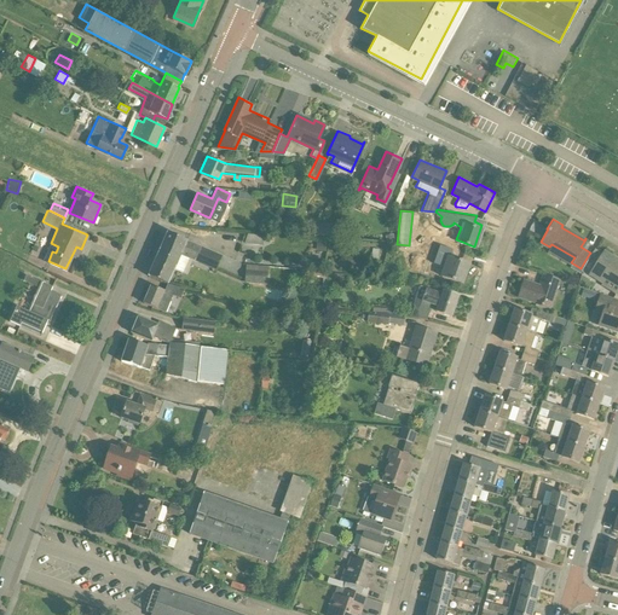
[(23,244),(27,228),(12,225),(7,241),(23,244)]
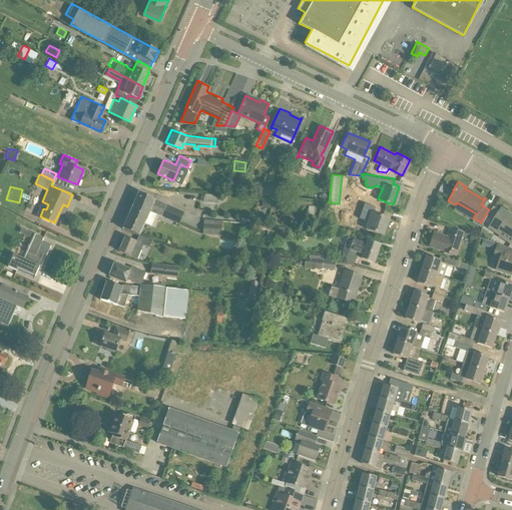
[(166,203),(138,191),(133,201),(149,208),(148,208),(149,209),(161,214),(166,203)]
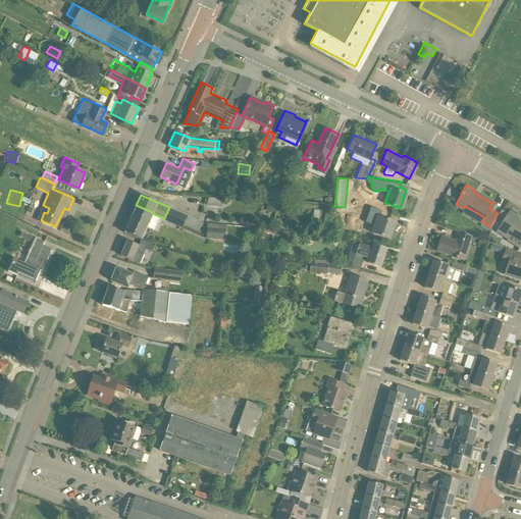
[(205,211),(219,212),(220,196),(206,195),(205,211)]
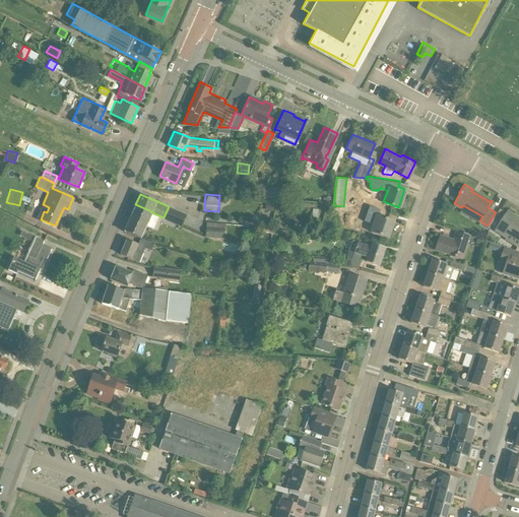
[(135,204),(124,230),(140,237),(146,222),(151,212),(150,211),(151,211),(135,204)]
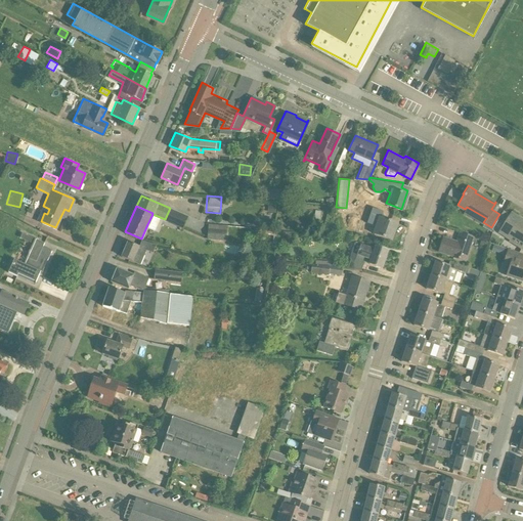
[(375,210),(362,209),(360,223),(369,224),(376,224),(379,225),(376,232),(374,231),(373,232),(391,239),(396,221),(379,215),(379,217),(375,216),(375,210)]
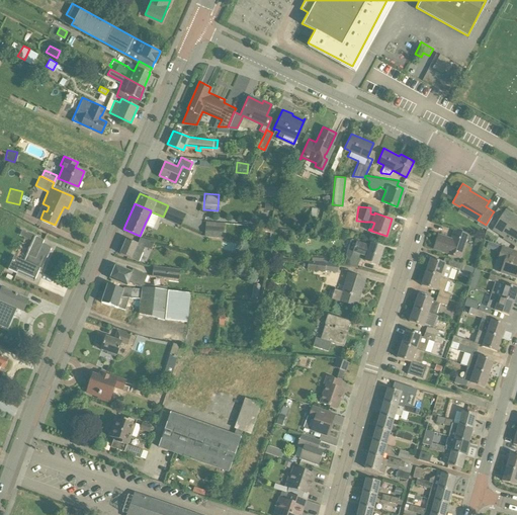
[(497,206),(494,211),(493,212),(500,217),(493,228),(503,235),(505,232),(516,239),(516,218),(514,217),(515,216),(505,208),(504,210),(497,206)]
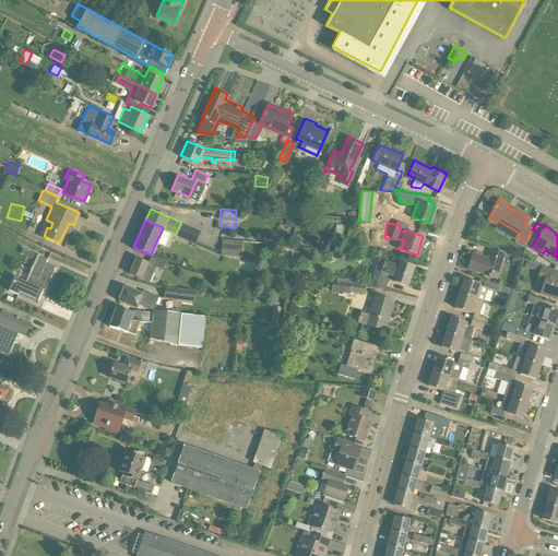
[(317,232),(308,227),(305,236),(313,239),(317,232)]
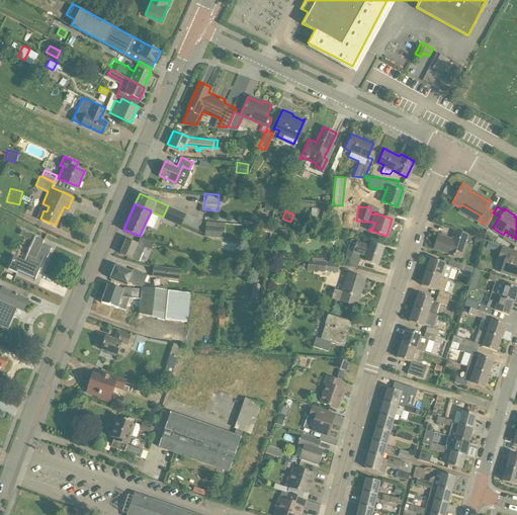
[(224,227),(204,225),(203,235),(223,237),(224,227)]
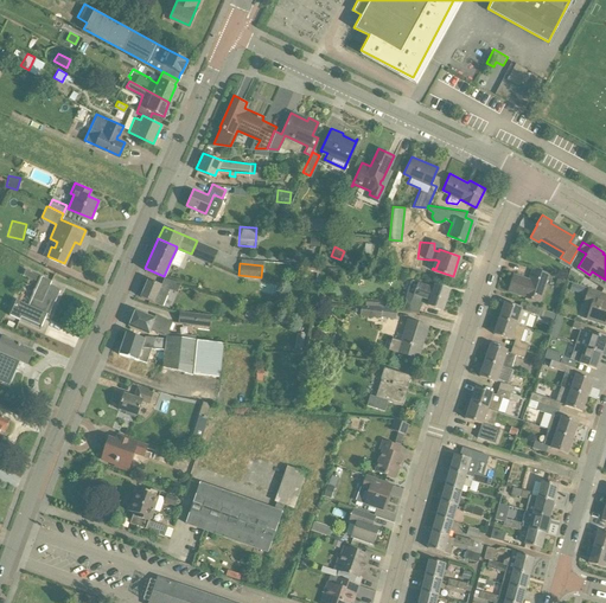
[(512,273),(508,289),(524,294),(524,295),(537,300),(547,271),(534,267),(531,274),(530,274),(528,278),(512,273)]
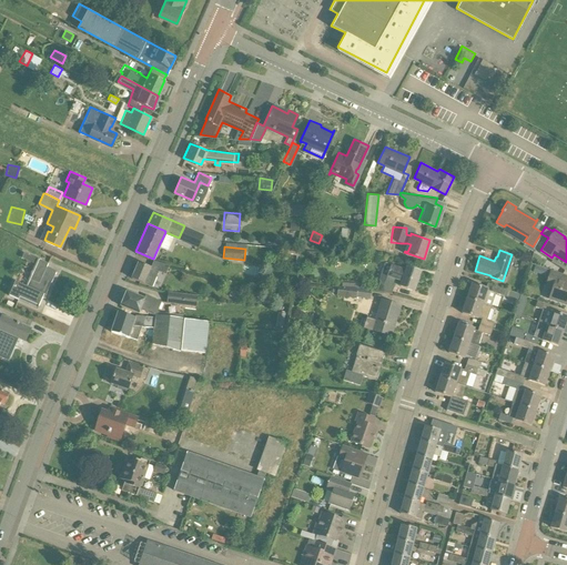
[(17,298),(19,294),(38,303),(43,292),(42,291),(48,279),(51,280),(54,270),(46,266),(48,261),(22,251),(20,255),(34,262),(24,284),(14,279),(8,293),(17,298)]
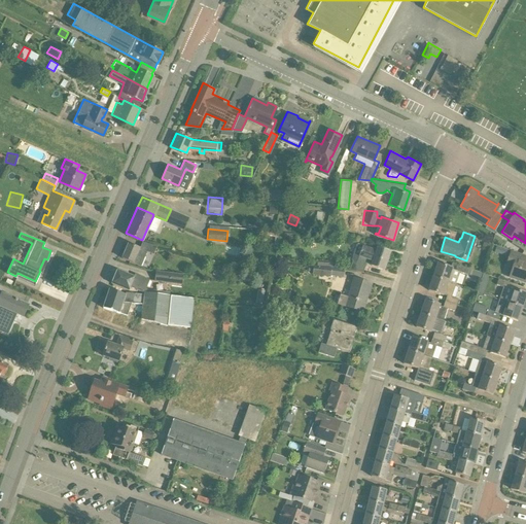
[(141,240),(139,246),(128,241),(121,256),(140,264),(146,250),(153,253),(156,244),(142,240),(141,240)]
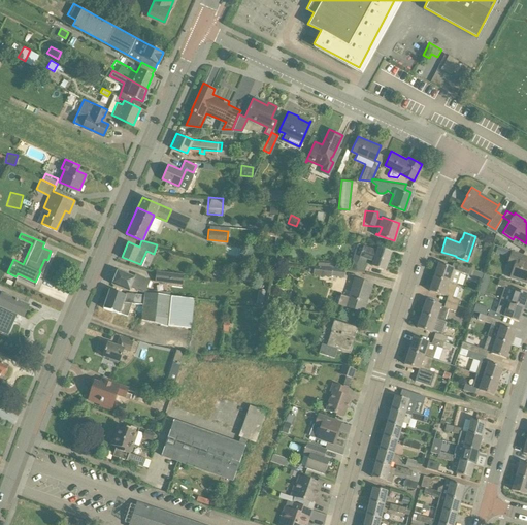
[(353,258),(349,269),(363,271),(367,258),(372,260),(371,264),(384,268),(390,251),(377,247),(376,249),(361,243),(358,242),(353,258)]
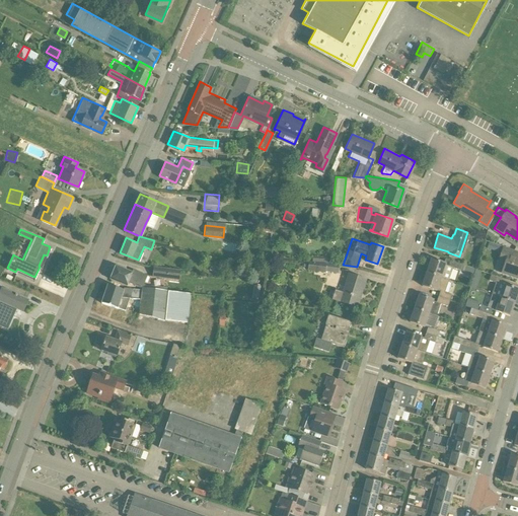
[(502,268),(517,273),(517,271),(517,258),(512,256),(514,248),(503,244),(498,259),(505,261),(502,268)]
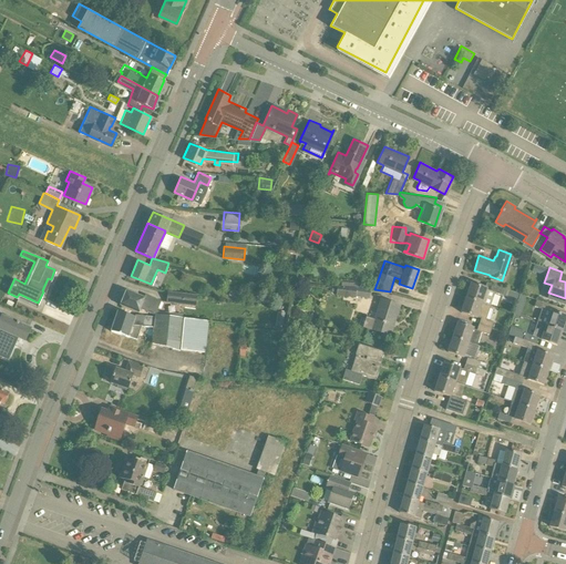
[(490,288),(486,287),(470,282),(465,296),(481,301),(490,304),(494,290),(502,294),(504,287),(492,283),(490,288)]
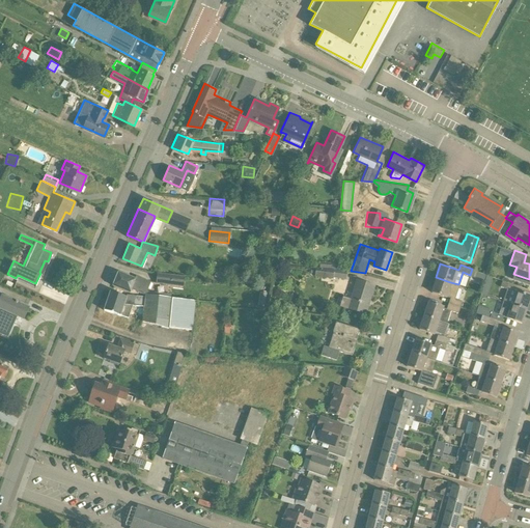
[(338,269),(318,266),(314,266),(313,275),(332,277),(332,275),(344,277),(345,270),(338,269)]
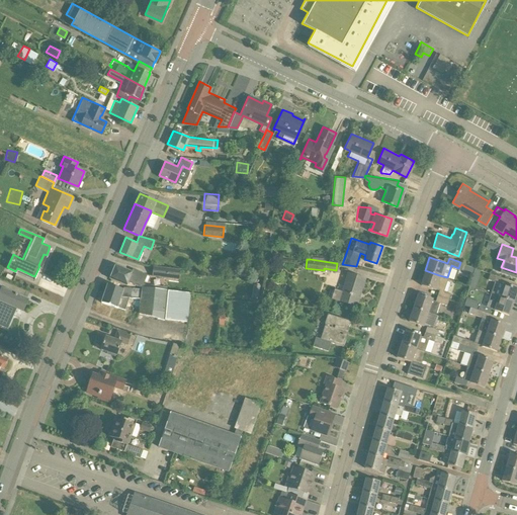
[(474,266),(460,262),(458,268),(471,272),(474,266)]
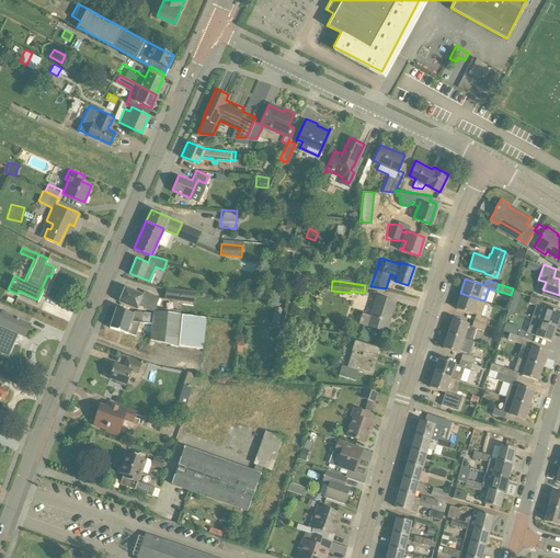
[(138,304),(153,310),(159,296),(143,289),(141,293),(124,285),(118,299),(136,307),(138,304)]
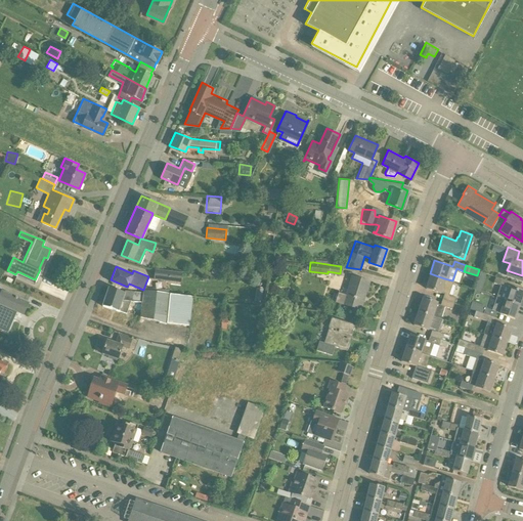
[(155,267),(153,277),(180,281),(181,271),(155,267)]
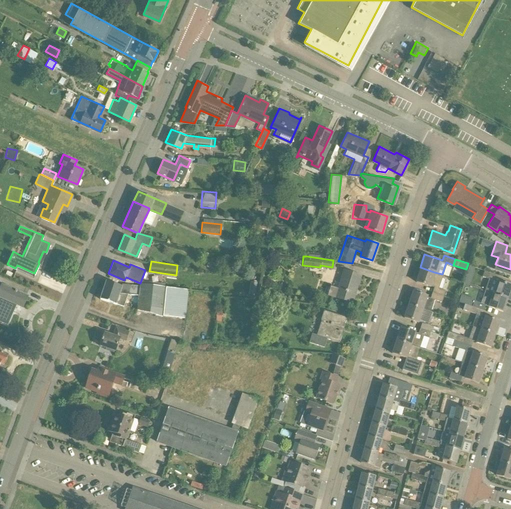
[(468,264),(466,270),(472,272),(474,266),(468,264)]
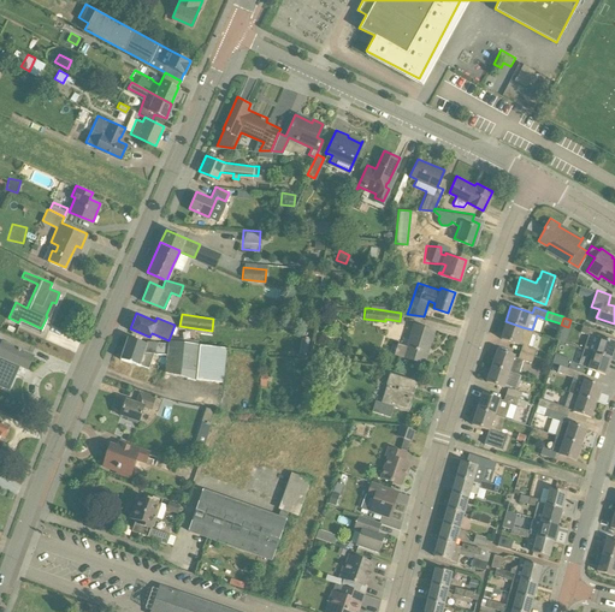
[(532,330),(522,327),(506,321),(500,337),(518,343),(518,342),(521,343),(520,350),(533,354),(536,348),(527,344),(532,330)]
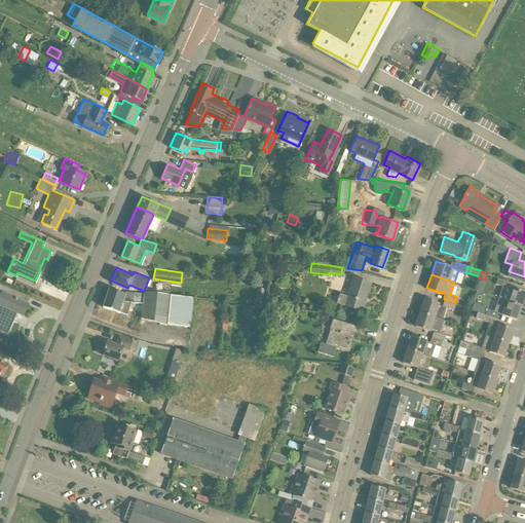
[(370,282),(352,275),(344,303),(361,308),(370,282)]
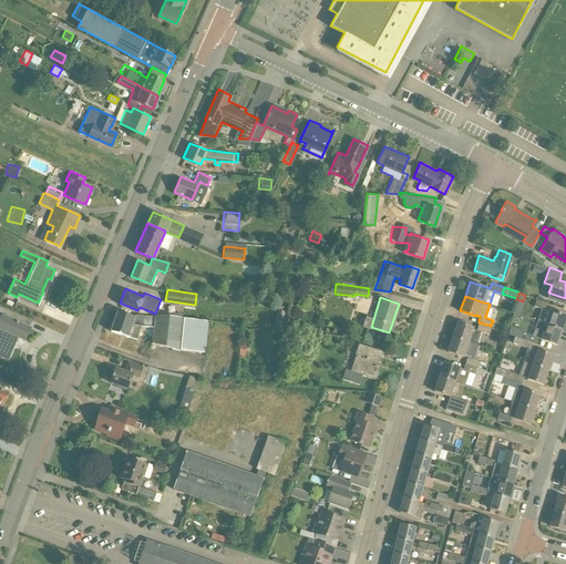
[(548,303),(535,298),(534,304),(546,308),(548,303)]
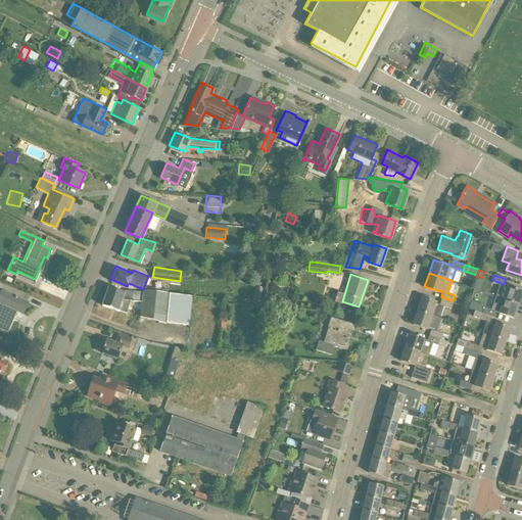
[(521,289),(507,284),(505,289),(500,287),(497,287),(495,295),(518,302),(521,289)]
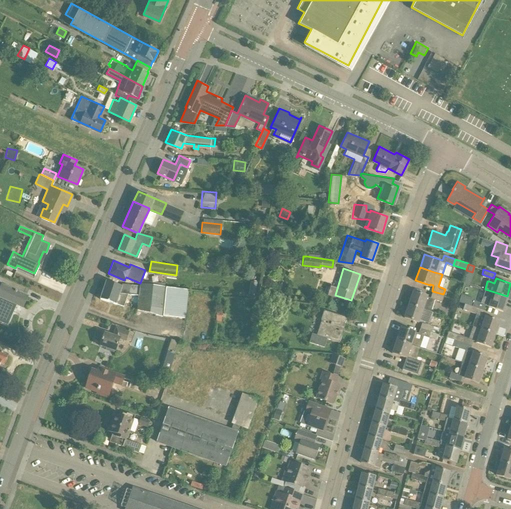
[(127,292),(139,293),(140,285),(122,282),(121,284),(106,279),(99,297),(115,302),(123,305),(127,292)]
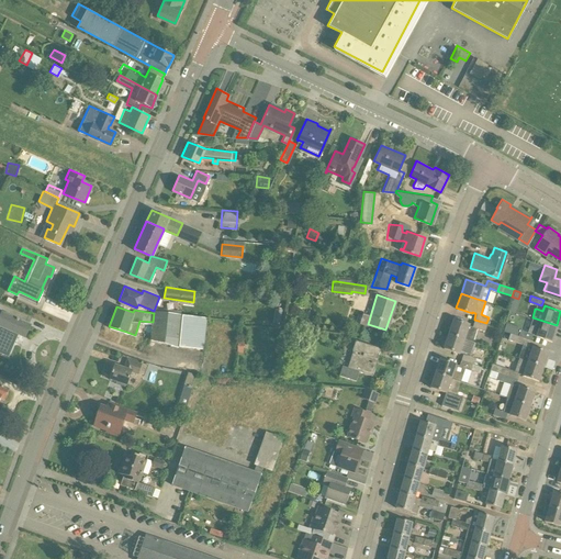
[(282,309),(273,308),(272,317),(280,319),(282,309)]
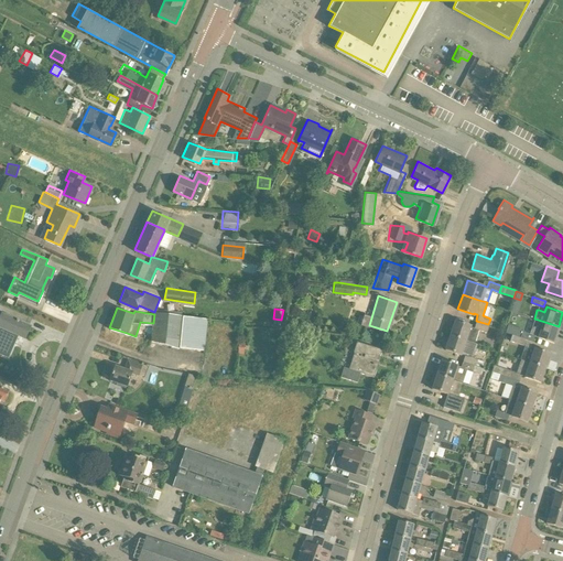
[(17,319),(1,312),(0,315),(0,324),(1,325),(0,326),(0,352),(7,355),(17,333),(24,336),(30,325),(18,320),(18,319),(17,317),(17,319)]
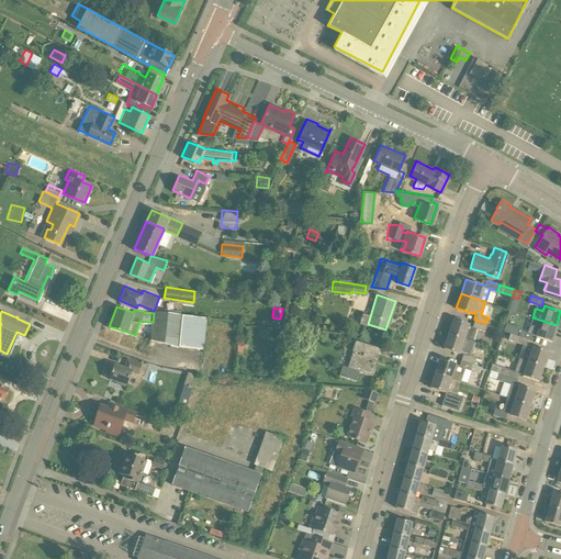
[(153,322),(150,339),(177,346),(202,349),(204,337),(205,315),(180,313),(154,311),(154,313),(153,322)]
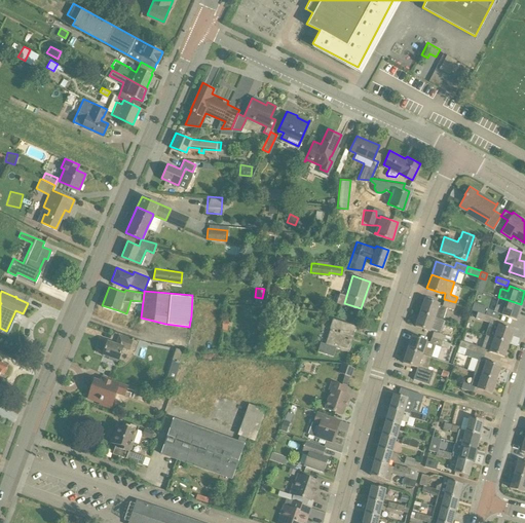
[(446,306),(453,308),(455,302),(444,299),(442,304),(438,303),(439,302),(423,297),(419,310),(434,315),(442,319),(446,306)]
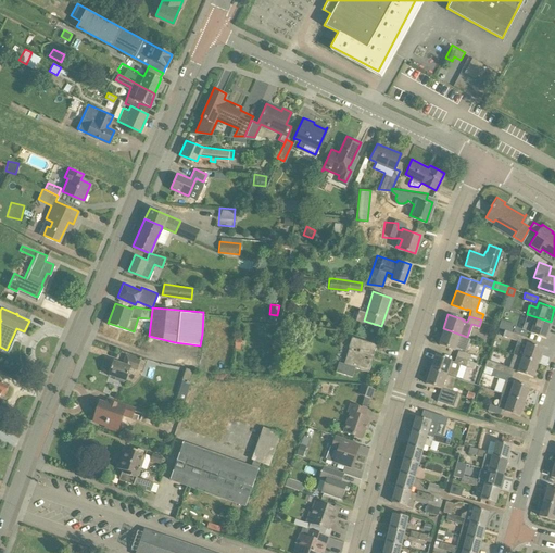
[(515,325),(513,330),(525,335),(527,329),(530,330),(530,331),(545,336),(551,322),(527,314),(522,327),(515,325)]
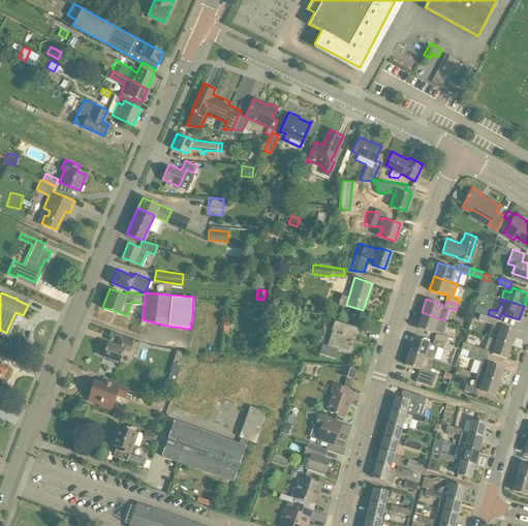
[(436,317),(422,312),(416,326),(432,331),(436,317)]
